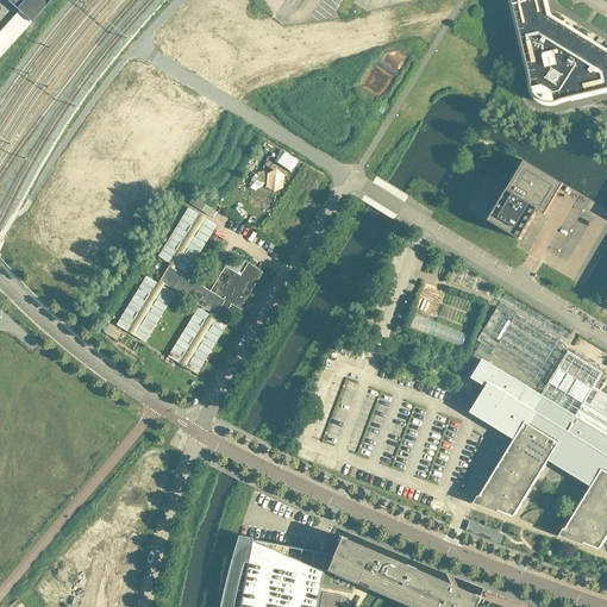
[(5,0),(8,2),(10,1),(29,20),(45,0),(5,0)]
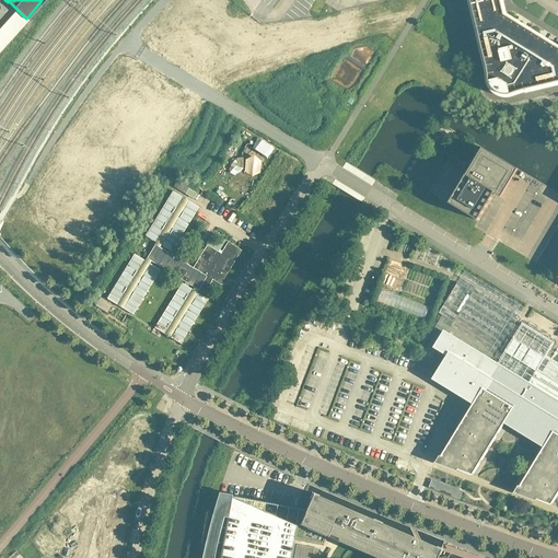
[(518,89),(523,88),(532,85),(557,79),(557,47),(502,13),(499,0),(468,0),(481,55),(484,64),(486,73),(486,76),(486,78),(487,79),(487,80),(487,81),(488,83),(489,84),(489,85),(490,86),(491,88),(492,89),(495,91),(498,92),(499,92),(500,92),(501,93),(503,93),(504,93),(507,93),(508,92),(509,92),(510,92),(511,91),(518,89)]
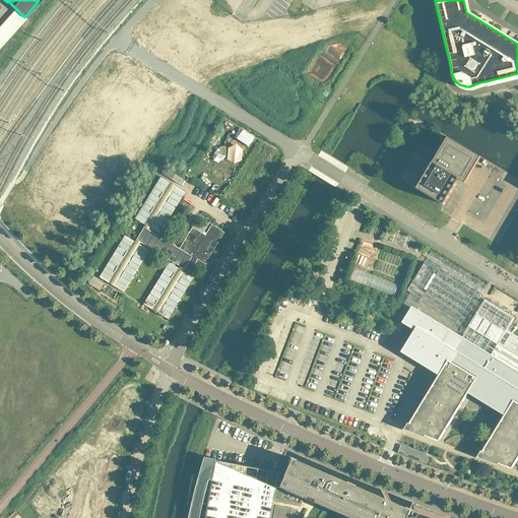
[(463,182),(479,155),(446,135),(432,160),(412,149),(396,176),(442,203),(457,178),(463,182)]
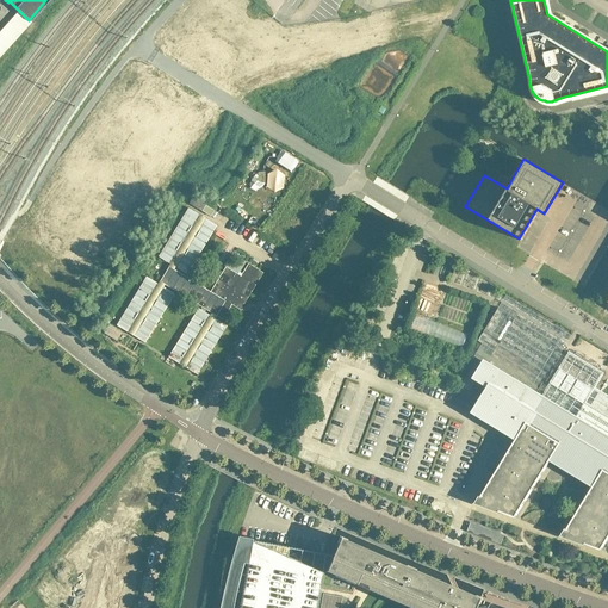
[(115,329),(146,346),(173,293),(196,305),(166,361),(197,378),(225,324),(221,323),(229,306),(239,311),(259,273),(246,266),(239,277),(222,268),(209,292),(185,280),(215,225),(184,209),(157,260),(167,265),(156,285),(142,278),(115,329)]
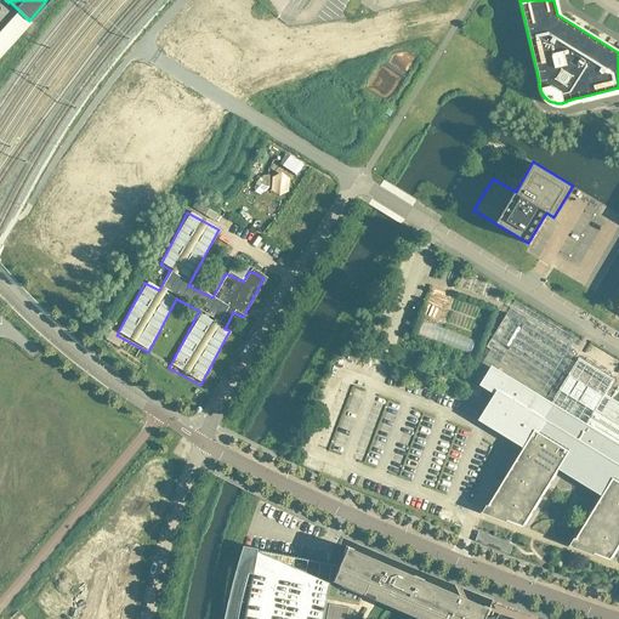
[(504,312),(484,345),(488,347),(501,356),(506,348),(522,323),(504,312)]
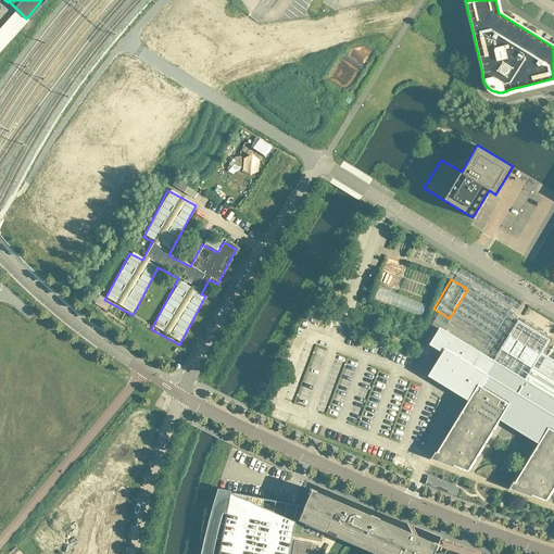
[(370,301),(419,316),(424,303),(375,288),(370,301)]
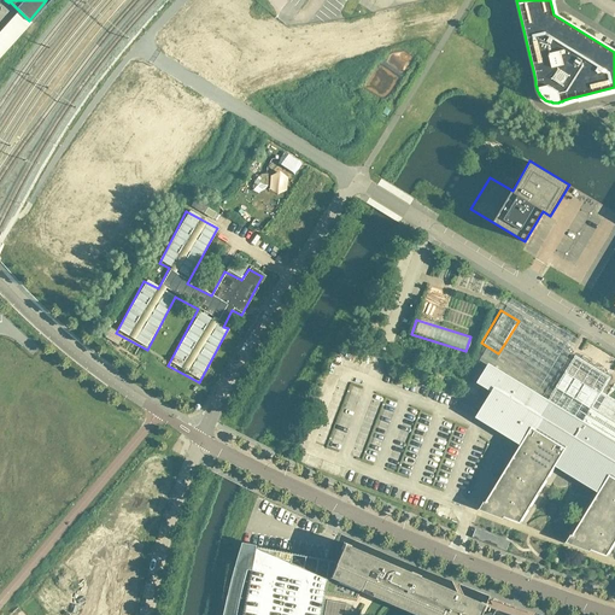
[(490,390),(474,416),(519,443),(480,507),(519,522),(555,463),(598,488),(567,540),(605,555),(614,538),(614,400),(598,391),(608,374),(574,353),(546,398),(540,394),(551,376),(503,346),(498,353),(485,345),(478,358),(486,363),(475,381),(490,390)]
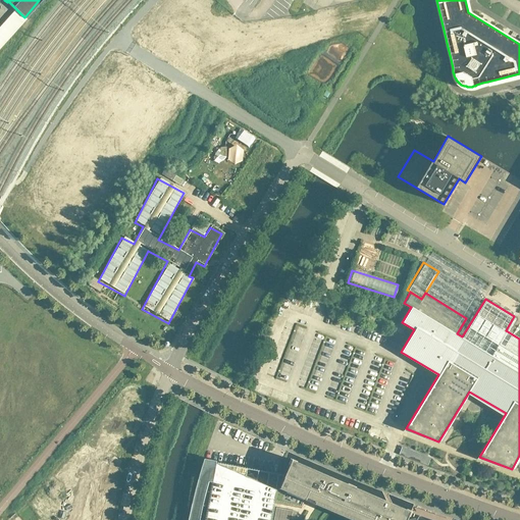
[(408,519),(404,518),(407,512),(405,511),(406,510),(396,505),(396,507),(394,506),(395,505),(384,500),(383,502),(382,501),(382,500),(353,486),(353,485),(345,481),(344,482),(294,461),(294,460),(289,457),(286,463),(287,463),(282,474),(280,473),(213,461),(202,519),(408,519)]
